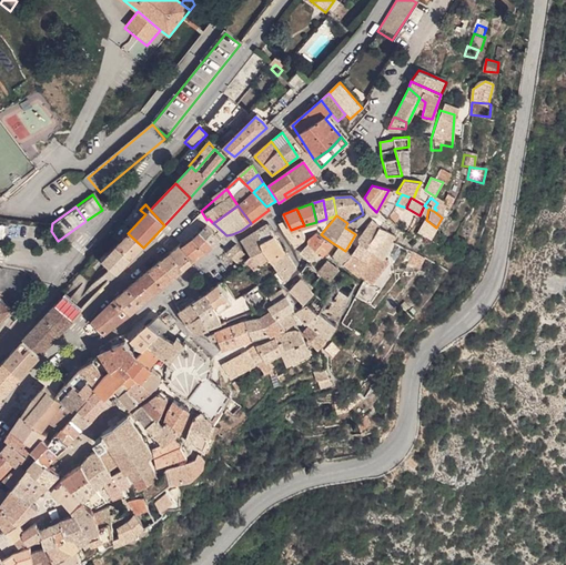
[(424,219),(416,233),(431,240),(437,228),(436,228),(426,220),(424,219)]
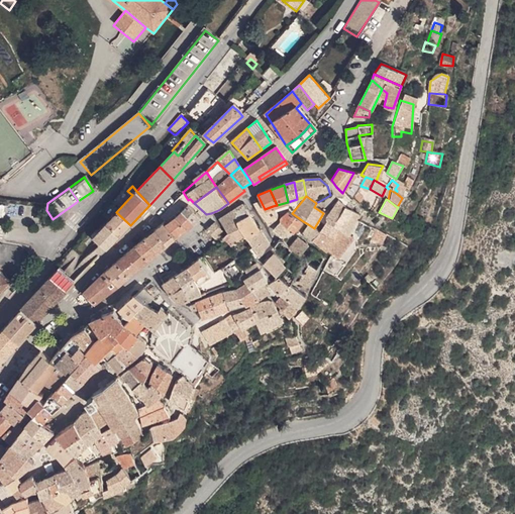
[(0,217),(11,219),(16,204),(11,202),(0,200),(0,217)]
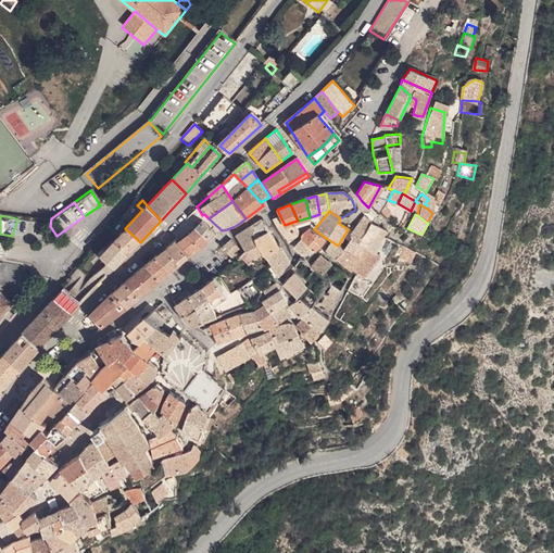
[(298,234),(297,229),(293,222),(285,225),(280,216),(273,220),(277,228),(289,242),(290,241),(293,239),(296,237),(298,234)]
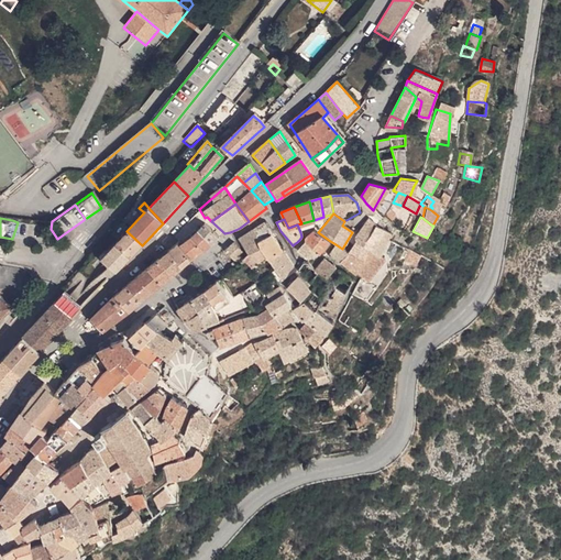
[(42,223),(12,220),(18,222),(12,239),(45,242),(46,230),(42,223)]
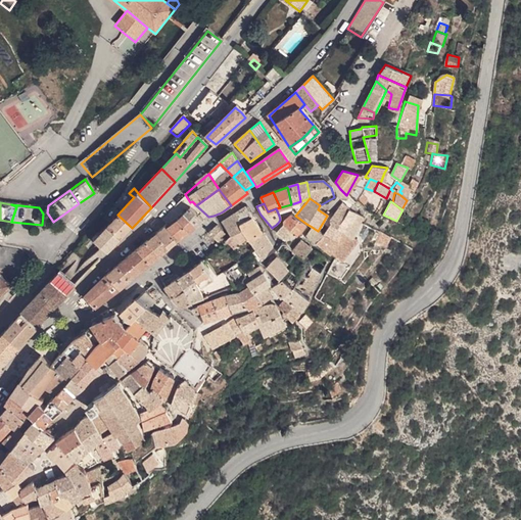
[(251,218),(245,205),(233,214),(241,226),(251,218)]
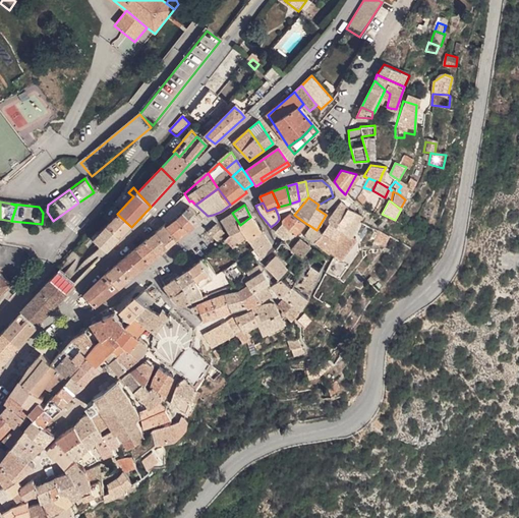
[(336,228),(347,210),(338,205),(327,222),(329,223),(336,228)]
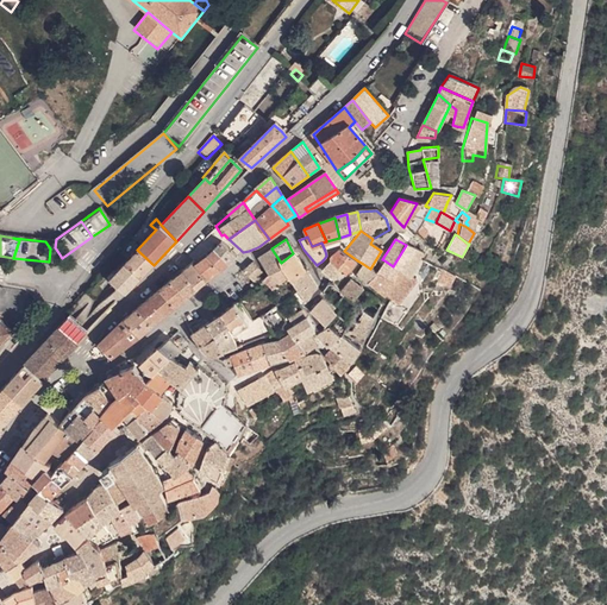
[(235,258),(220,244),(213,250),(227,265),(235,258)]
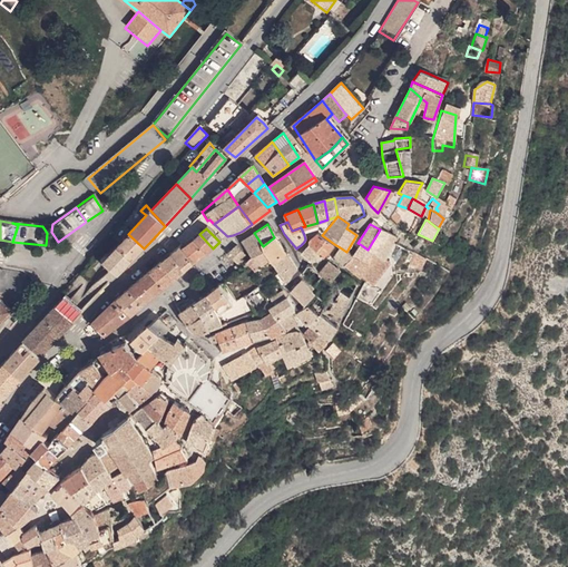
[(368,250),(374,255),(383,262),(391,248),(393,243),(397,237),(380,230),(368,250)]
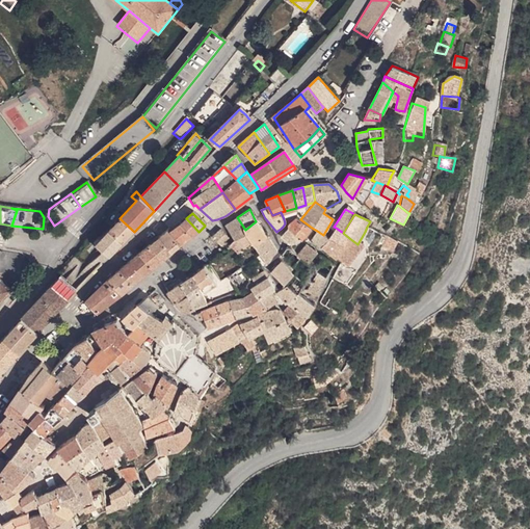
[(305,235),(312,228),(300,219),(296,216),(288,223),(289,227),(299,239),(300,240),(305,235)]
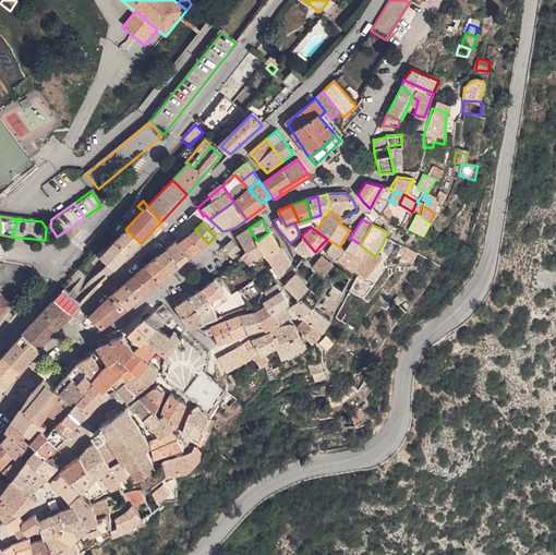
[(249,228),(237,237),(246,251),(257,241),(249,228)]
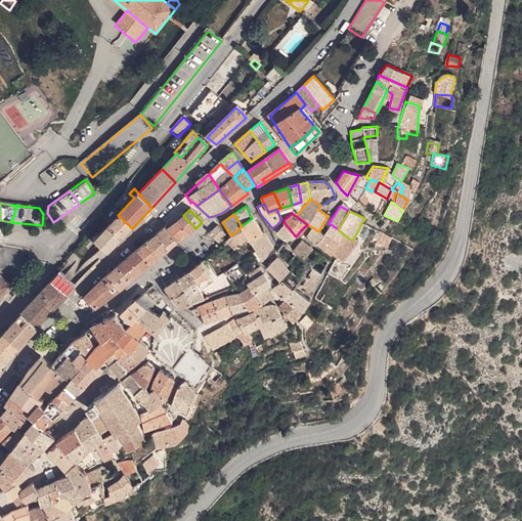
[(116,217),(104,229),(119,243),(132,228),(118,215),(116,217)]
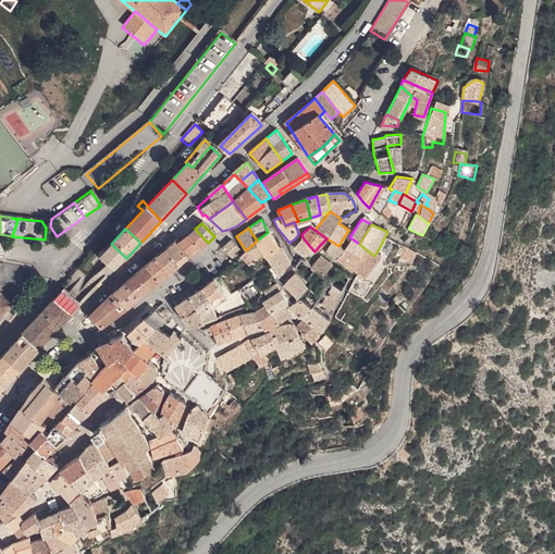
[(208,243),(195,229),(187,234),(200,248),(208,243)]
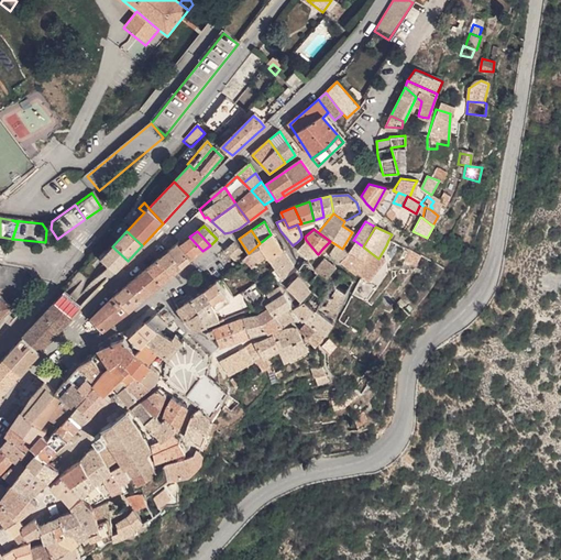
[(271,234),(260,243),(265,251),(276,242),(271,234)]
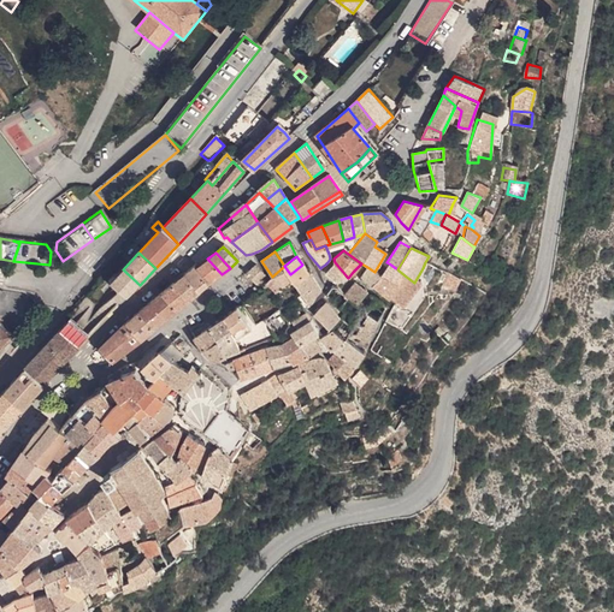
[(222,274),(207,259),(196,268),(208,284),(222,274)]
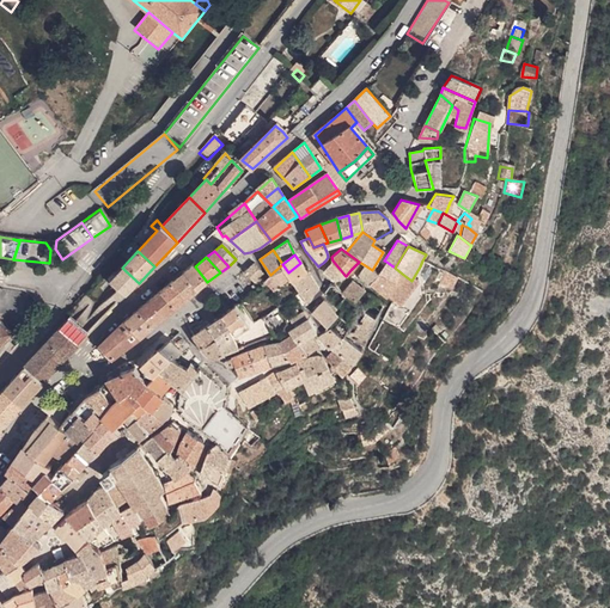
[(345,275),(333,260),(323,271),(334,281),(345,275)]
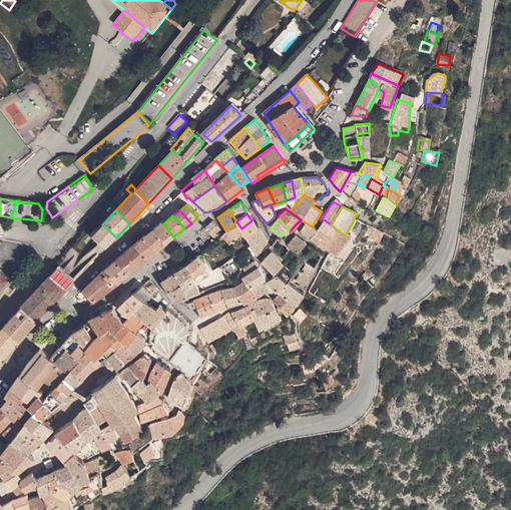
[(329,241),(337,229),(331,224),(324,219),(317,229),(329,241)]
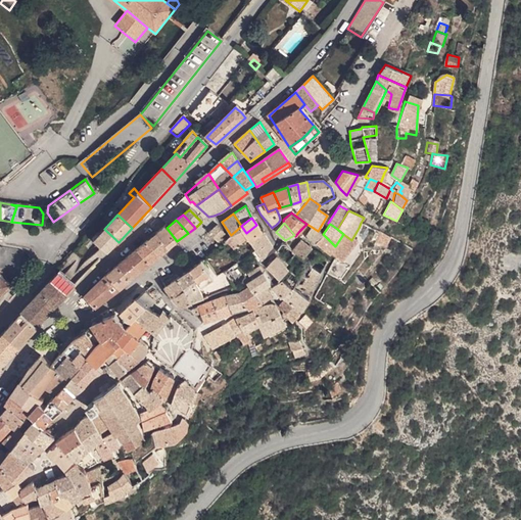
[(217,241),(225,234),(217,225),(208,233),(217,241)]
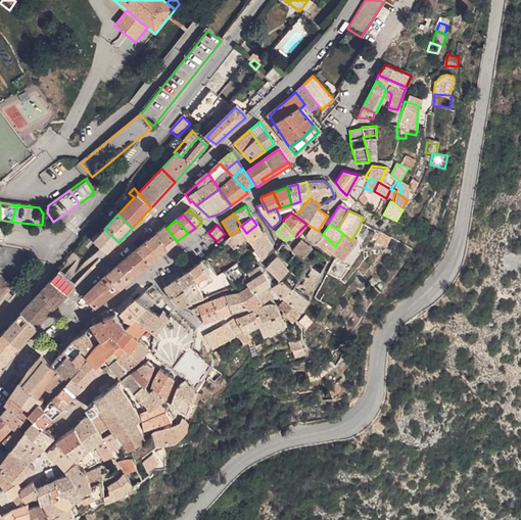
[(246,233),(249,238),(252,243),(262,233),(256,225),(246,233)]
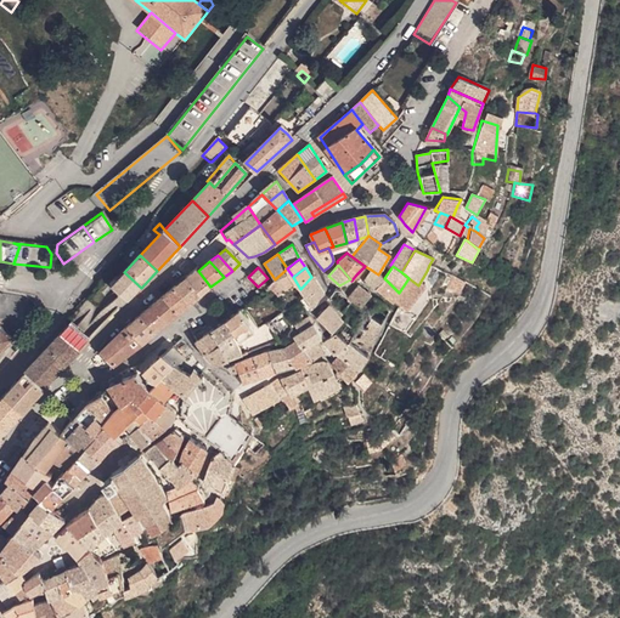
[(297,283),(293,277),(287,268),(275,279),(271,282),(268,284),(277,299),(297,283)]
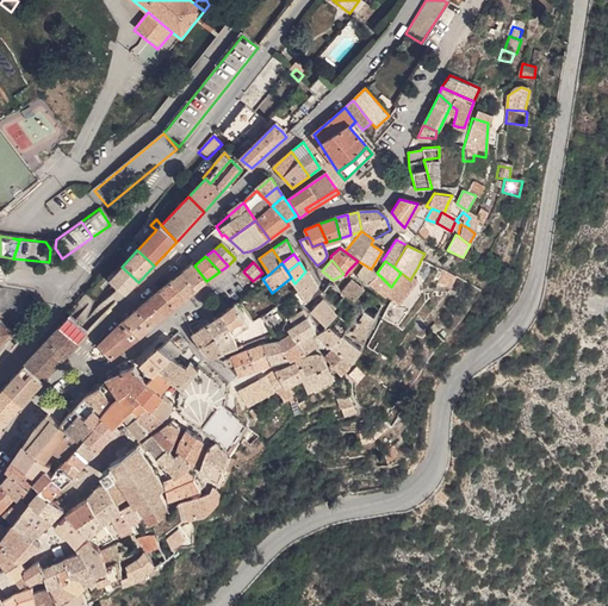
[(206,281),(194,266),(192,264),(181,273),(196,289),(206,281)]
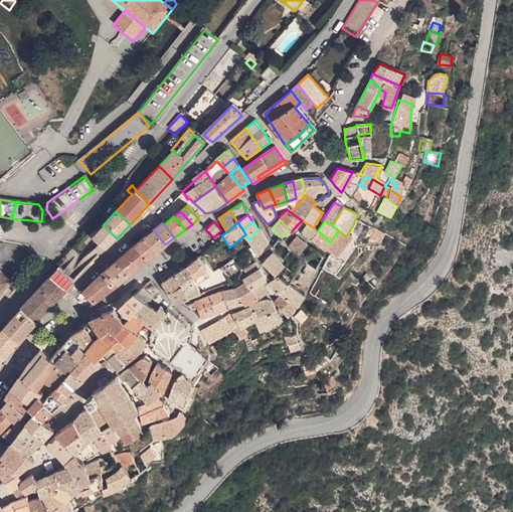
[(318,230),(313,227),(307,223),(300,231),(311,240),(318,230)]
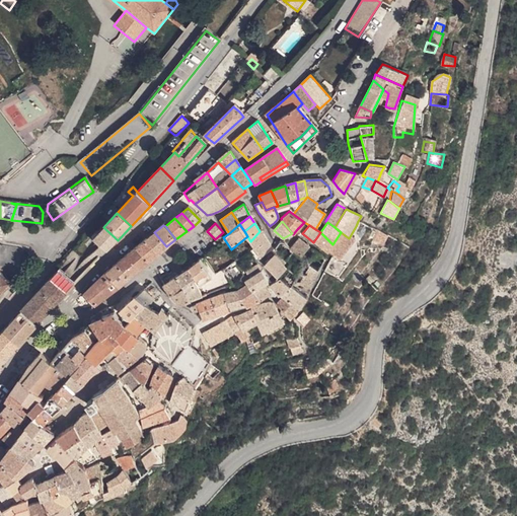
[(356,226),(349,238),(352,239),(359,228),(356,226)]
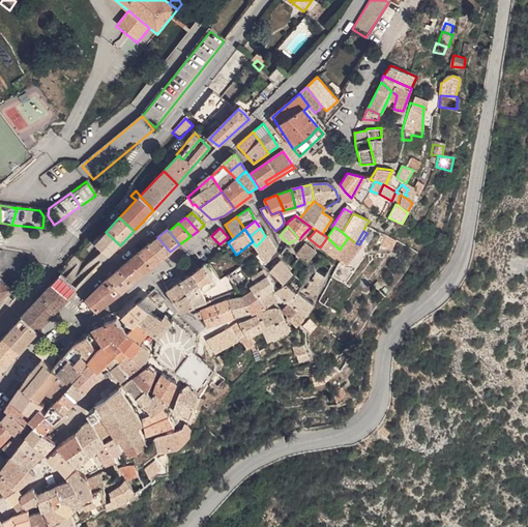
[(106,232),(94,244),(109,258),(120,245),(106,232)]
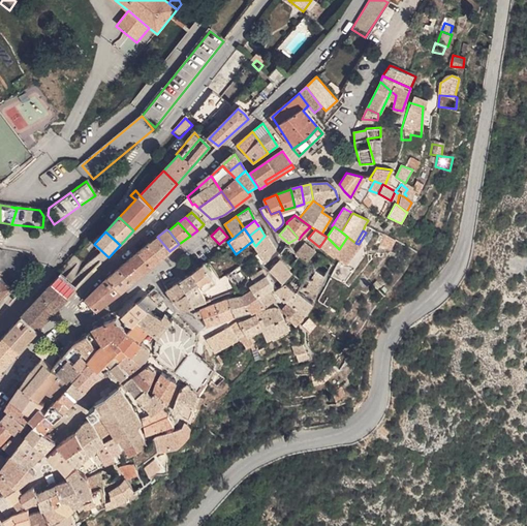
[(276,250),(265,236),(255,246),(259,252),(265,261),(276,250)]
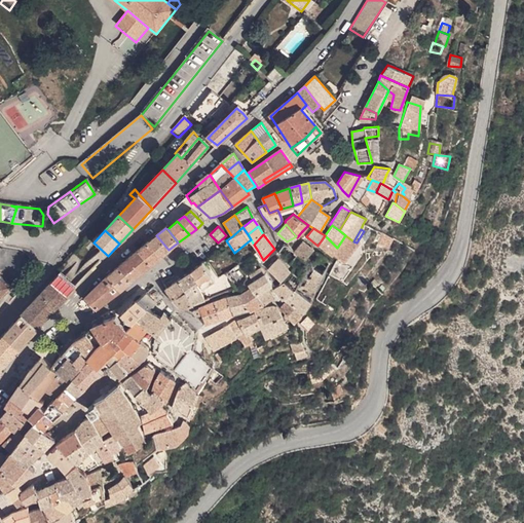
[(388,249),(394,239),(384,234),(379,244),(388,249)]
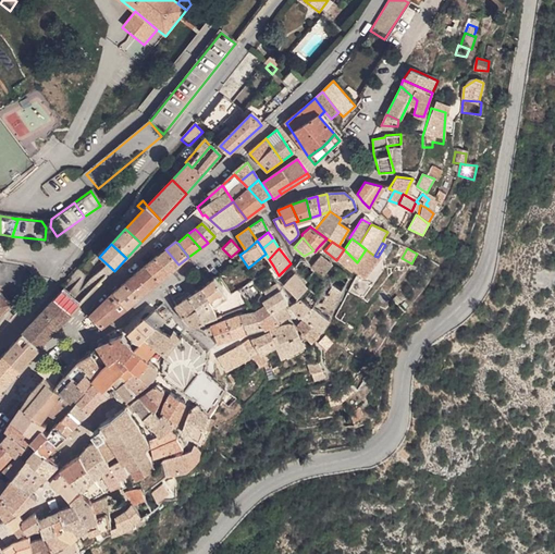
[(179,265),(165,249),(155,258),(170,273),(179,265)]
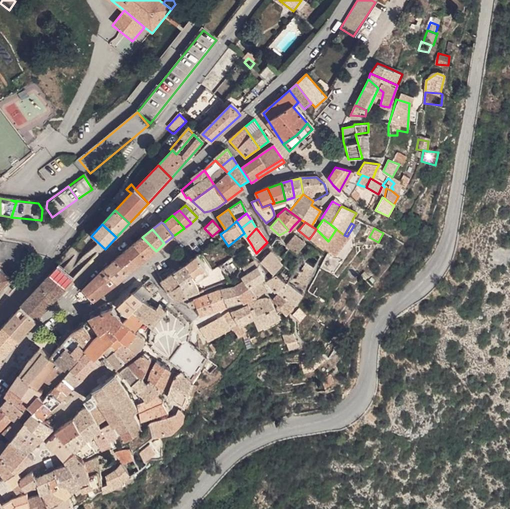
[(309,239),(322,250),(324,247),(328,241),(316,229),(309,239)]
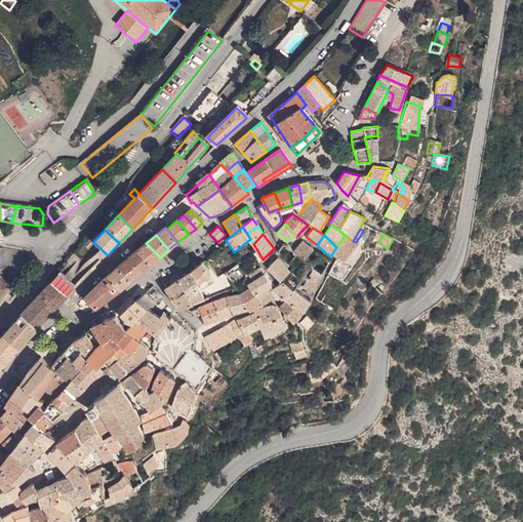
[(343,262),(356,242),(353,241),(345,235),(336,247),(332,253),(336,256),(343,262)]
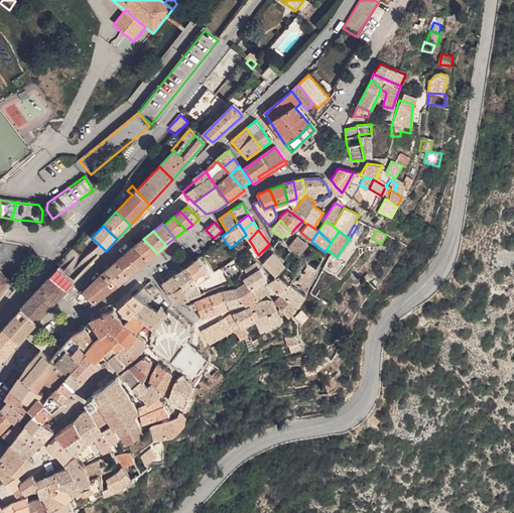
[(157,253),(143,239),(128,252),(141,267),(157,253)]
